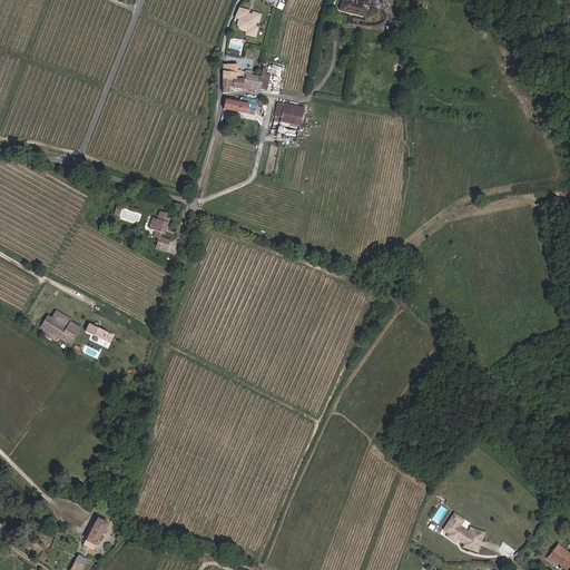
[(285,2),(279,0),(275,0),(274,6),(282,10),(285,2)]
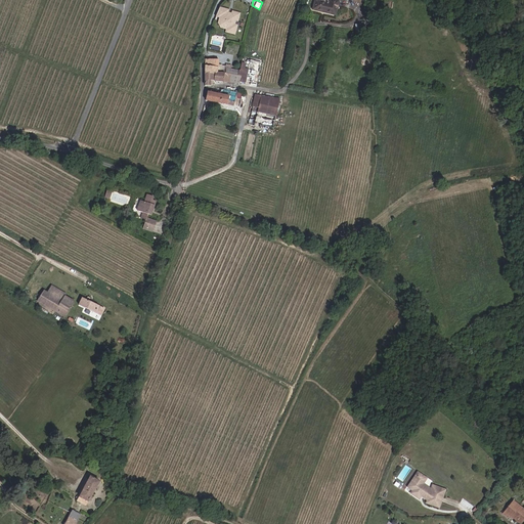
[(313,0),(311,8),(335,14),(338,1),(332,0),(313,0)]
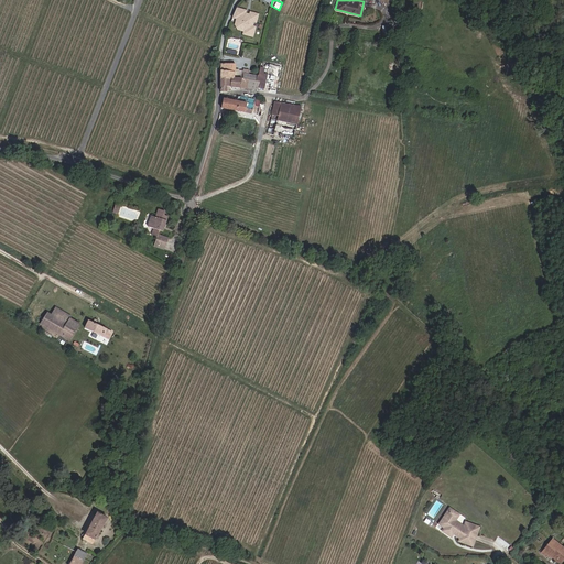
[(252,25),(253,21),(258,22),(259,14),(251,12),(250,17),(246,15),(247,11),(238,9),(234,18),(238,19),(240,19),(239,23),(242,29),(247,29),(246,31),(246,34),(255,36),(257,26),(252,25)]
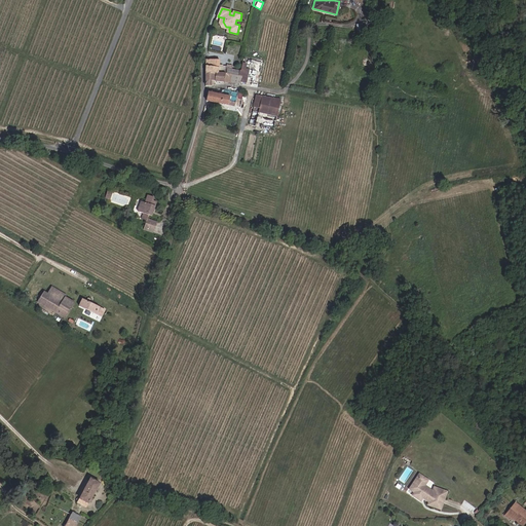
[(226,27),(223,22),(224,17),(222,17),(221,24),(224,28),(229,29),(230,27),(226,27)]
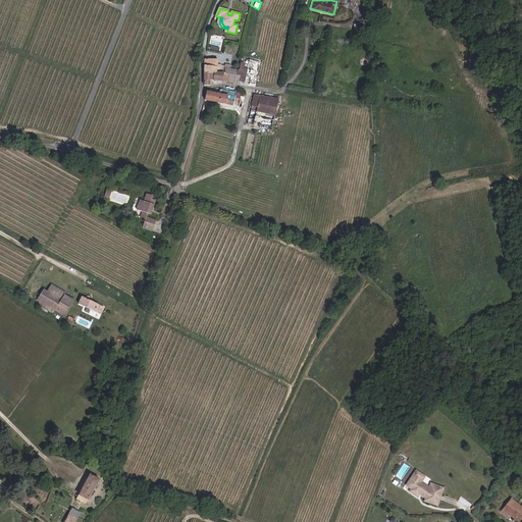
[(204,59),(204,71),(228,72),(228,66),(225,66),(225,64),(217,63),(218,59),(204,59)]
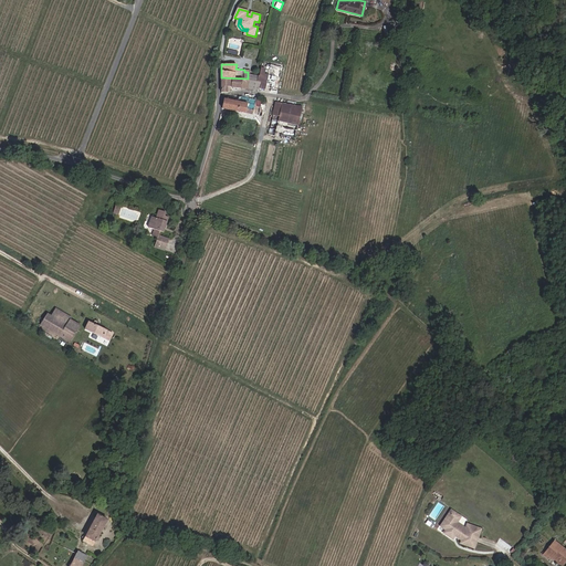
[(255,88),(259,74),(248,72),(248,79),(248,88),(255,88)]
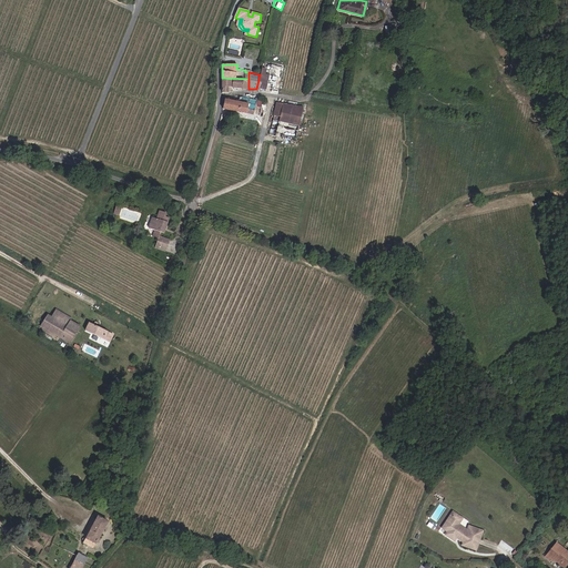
[(260,73),(260,74),(256,89),(261,89),(266,90),(269,75),(260,73)]
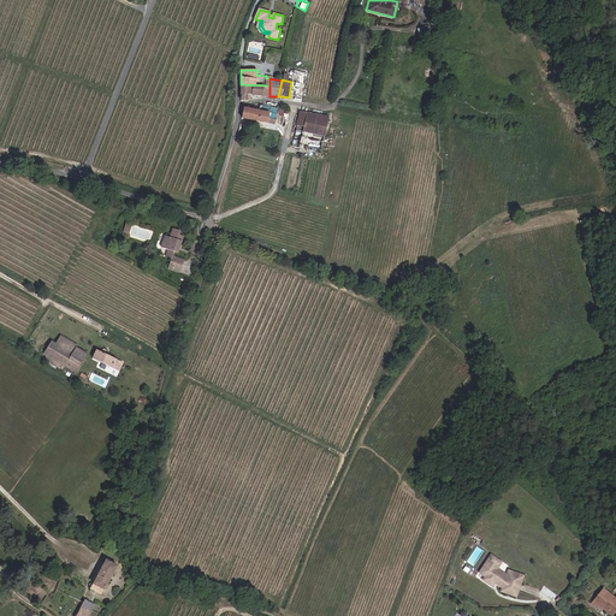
[(302,99),(304,83),(296,82),(294,98),(302,99)]
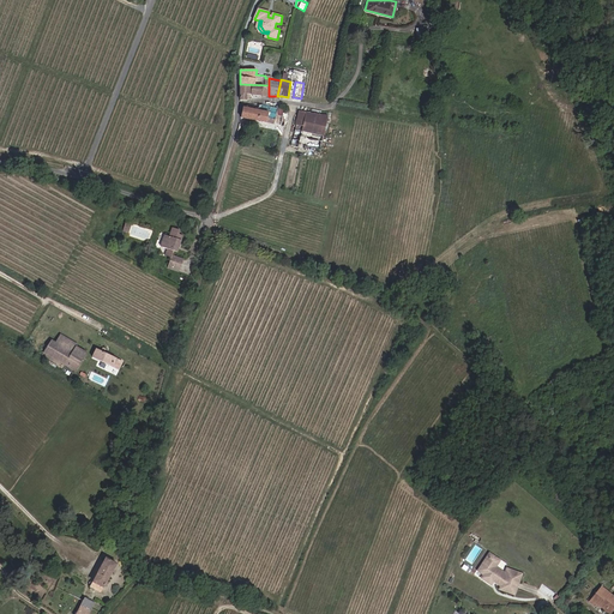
[(269,85),(240,84),(240,98),(247,98),(247,95),(250,95),(269,96),(269,85)]
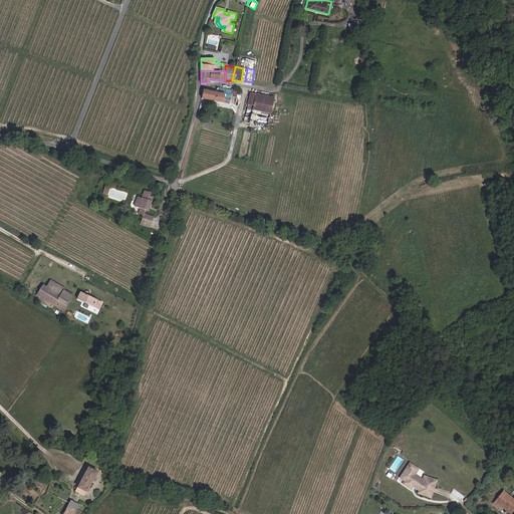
[(203,89),(202,97),(234,104),(236,96),(235,96),(235,93),(232,92),(232,90),(225,88),(216,87),(215,92),(203,89)]
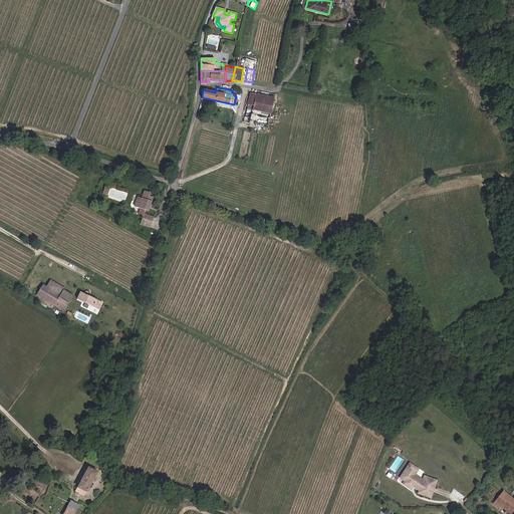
[(274,96),(251,90),(248,102),(253,103),(271,108),(274,96)]
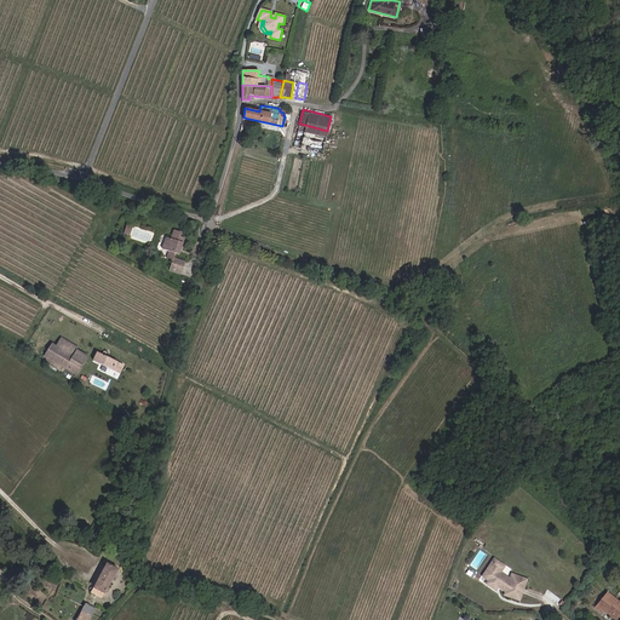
[(327,131),(305,125),(304,128),(304,131),(317,135),(326,137),(327,131)]
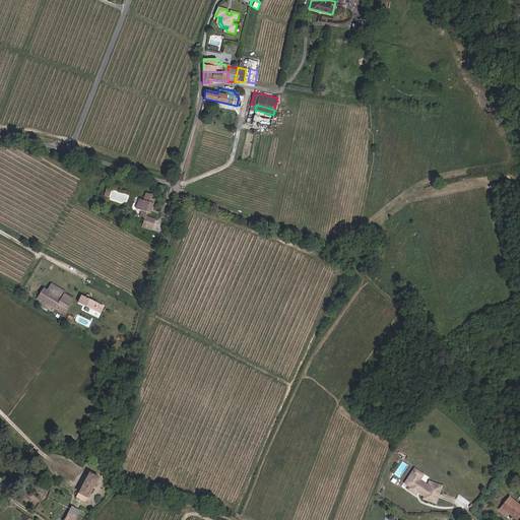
[(270,127),(273,115),(266,113),(255,110),(252,121),(270,127)]
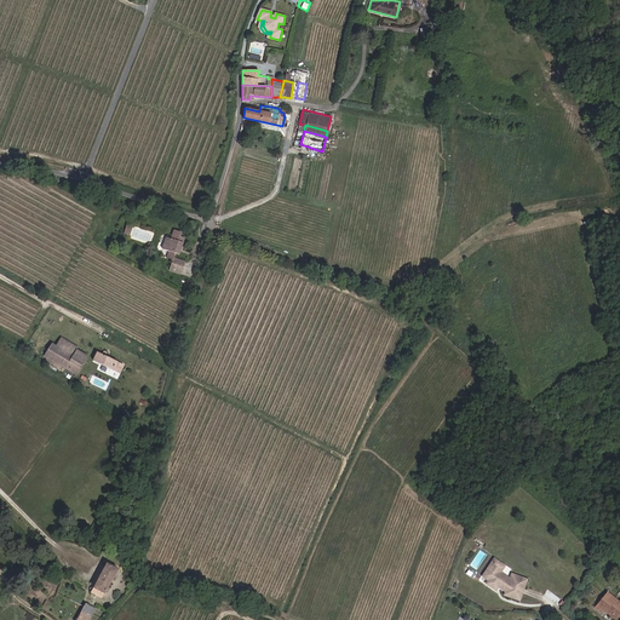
[(166,251),(164,258),(170,260),(167,269),(178,273),(182,260),(171,257),(172,253),(174,248),(178,248),(182,236),(177,235),(178,231),(172,229),(168,237),(164,236),(159,248),(161,250),(166,251)]
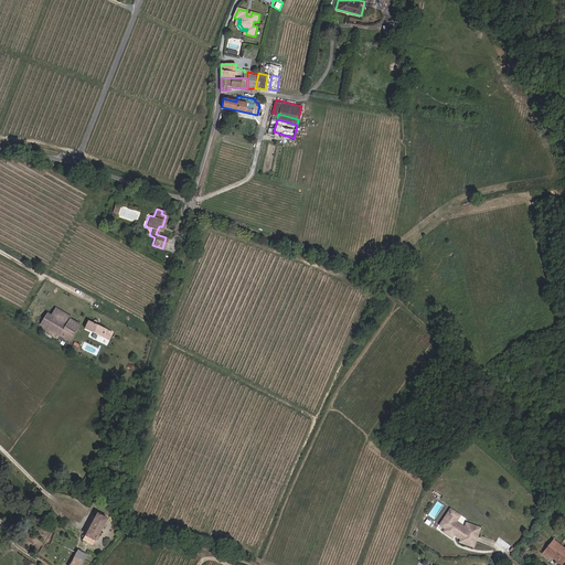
[(76,328),(78,323),(68,318),(70,316),(54,308),(51,315),(46,312),(41,322),(71,339),(74,333),(64,328),(66,322),(76,328)]
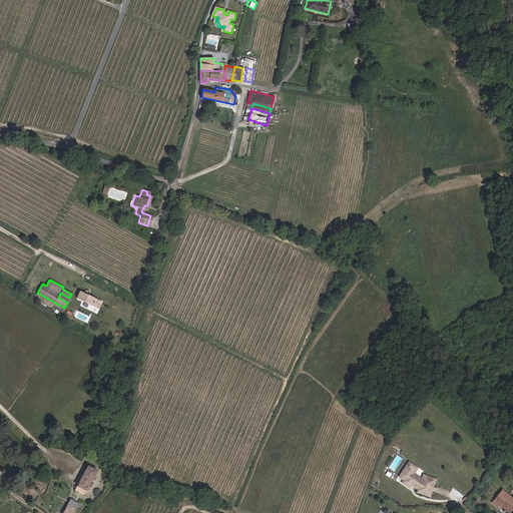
[(83,292),(80,291),(77,297),(93,305),(96,300),(86,294),(87,291),(84,290),(83,292)]
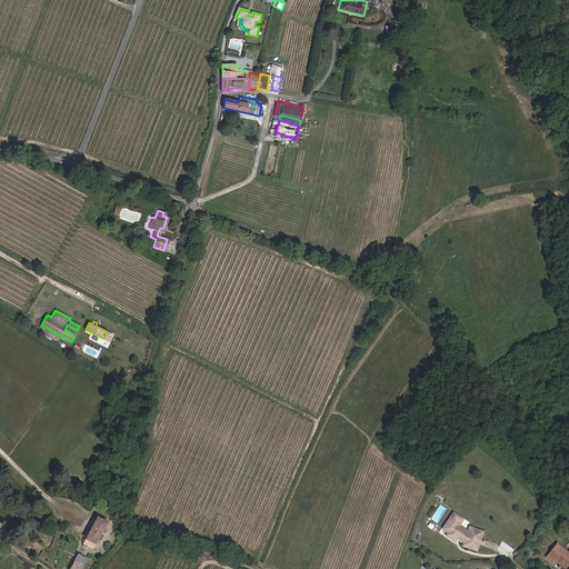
[(65,330),(75,336),(77,330),(67,325),(65,330)]
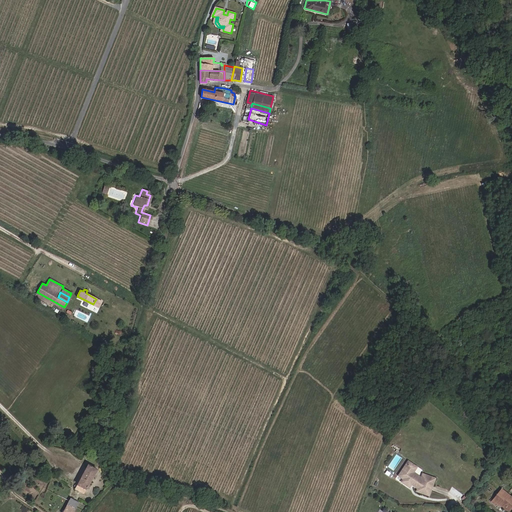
[(414,468),(403,461),(402,462),(407,466),(413,470),(414,468)]
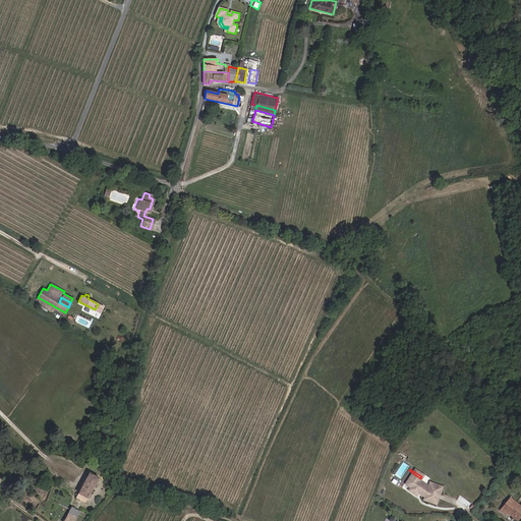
[(89,471),(75,497),(84,502),(98,476),(89,471)]
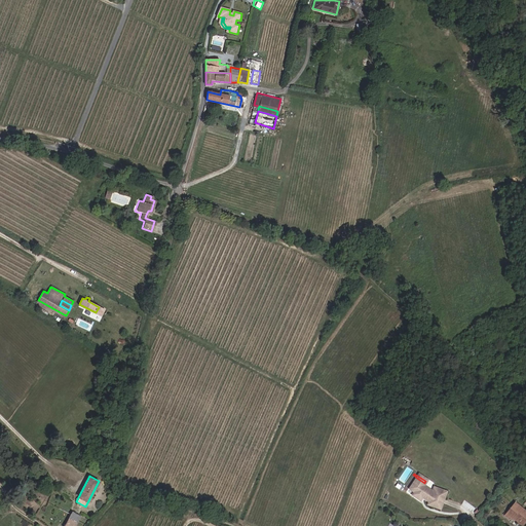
[(426,504),(439,509),(443,495),(438,493),(439,491),(431,489),(431,491),(427,490),(425,493),(419,489),(424,483),(418,479),(414,480),(407,490),(412,493),(410,496),(416,500),(418,500),(420,497),(427,502),(426,504)]
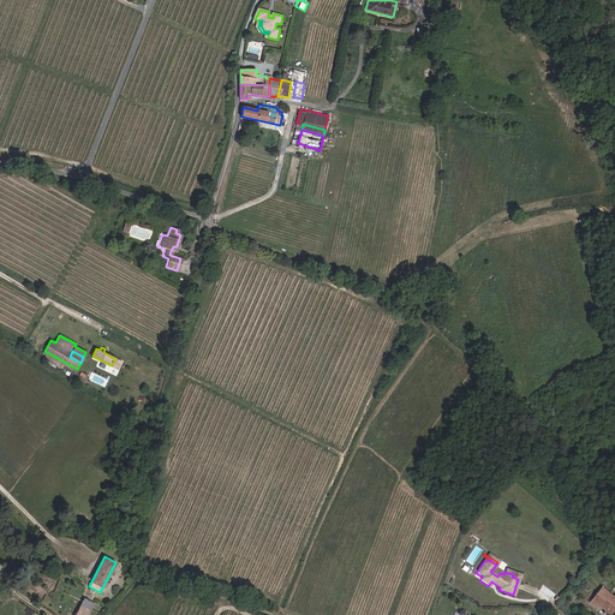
[(601,585),(591,595),(608,608),(610,610),(614,604),(614,596),(614,595),(614,596),(601,585)]
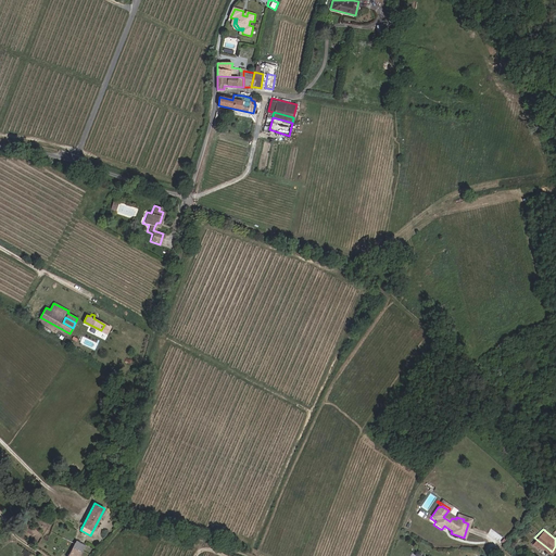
[(550,550),(534,538),(531,543),(533,545),(535,544),(540,548),(541,546),(546,551),(550,550)]
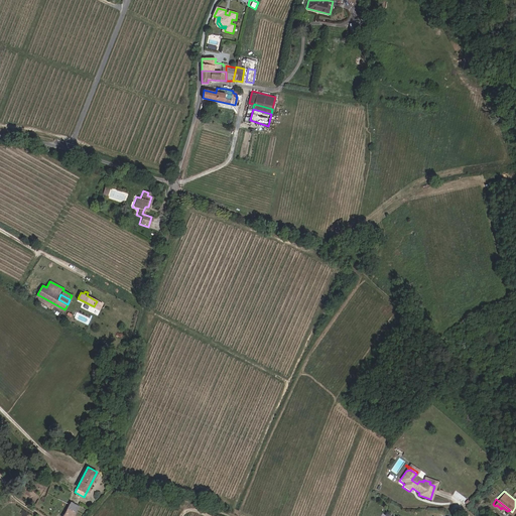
[(73,515),(79,506),(71,501),(61,515),(73,515)]
